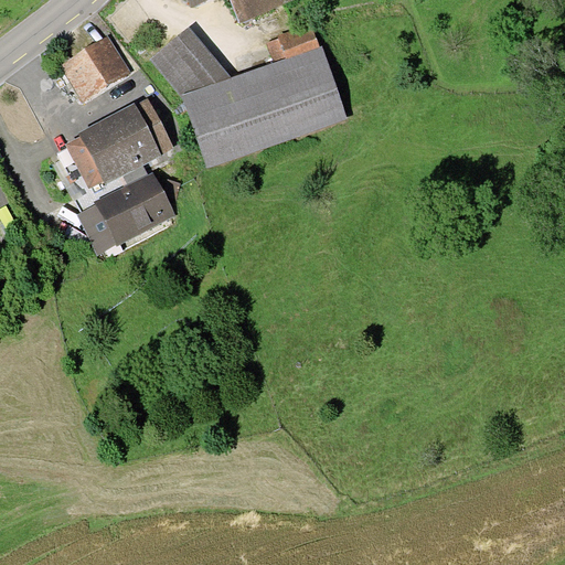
[(189,0),(192,8),(210,0),(231,0),(241,22),(295,0),(189,0)]
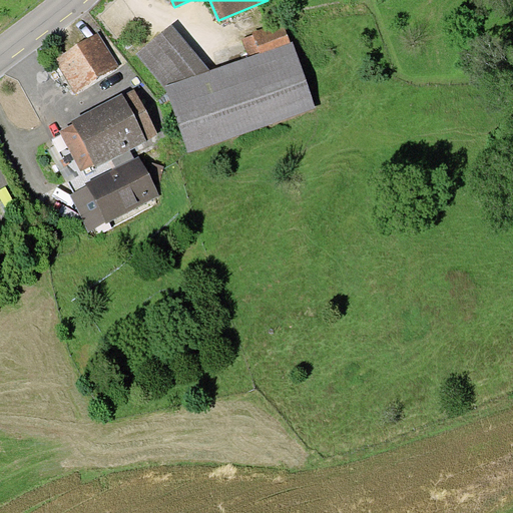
[(241,39),(248,57),(291,42),(283,21),(251,32),(252,35),(241,39)]
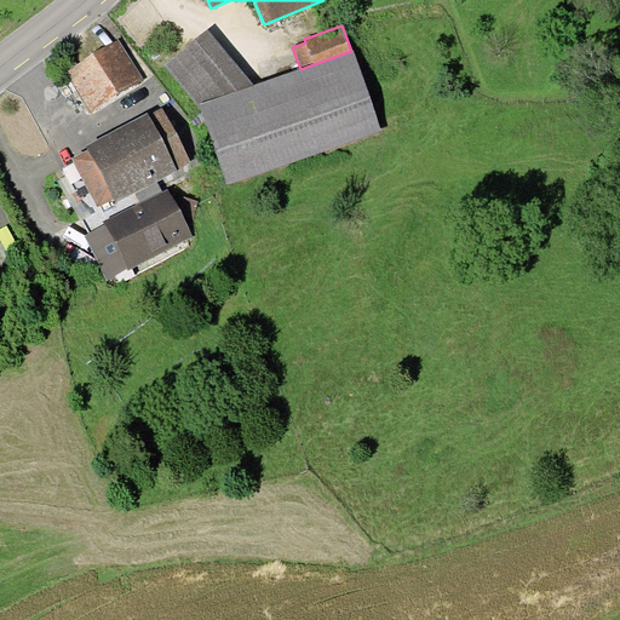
[(165,64),(199,104),(254,85),(207,29),(165,64)]
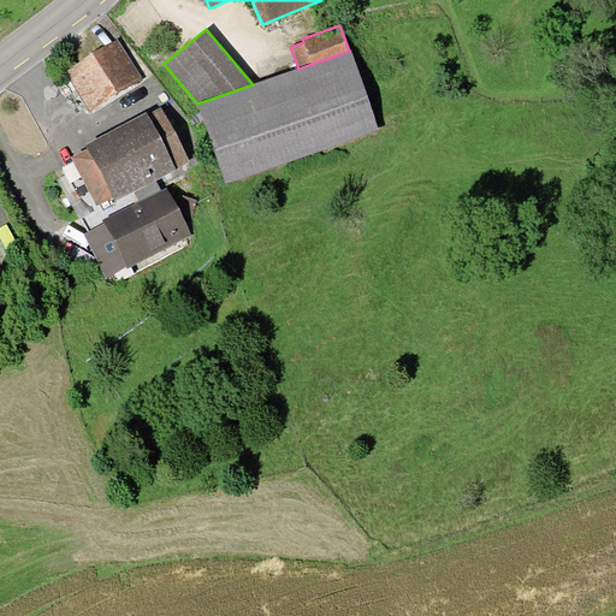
[(118,39),(65,71),(92,112),(143,78),(118,39)]
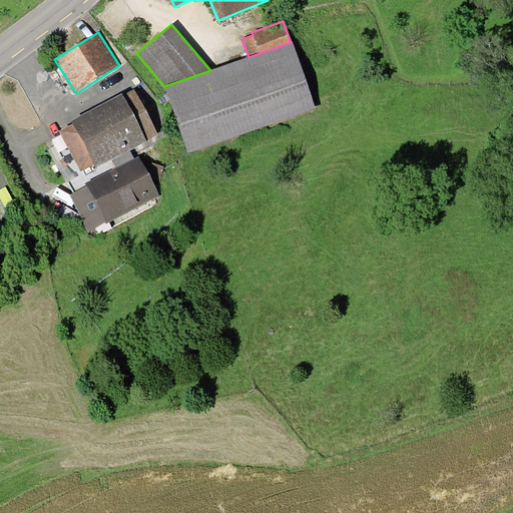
[(210,70),(164,86),(187,152),(316,108),(293,41),(291,42),(248,57),(210,70)]
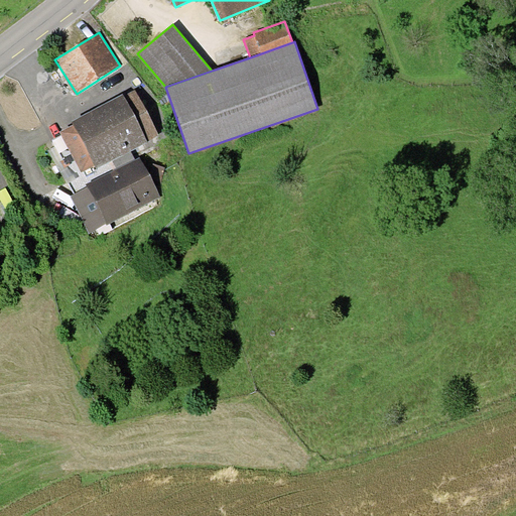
[(159,135),(135,90),(124,96),(123,94),(72,121),(74,124),(59,132),(82,172),(95,165),(97,168),(159,135)]
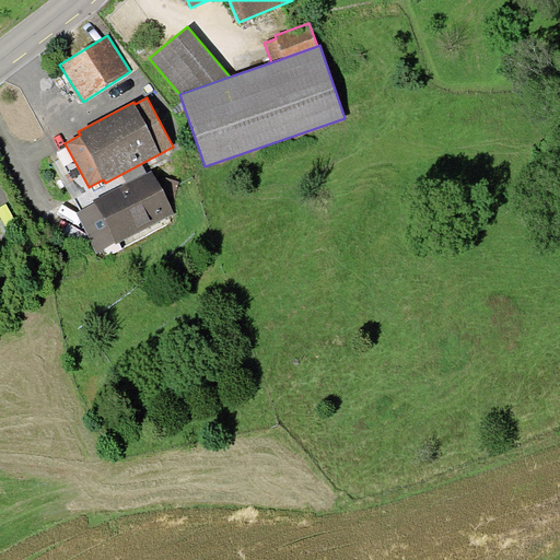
[(174,214),(152,170),(93,200),(95,202),(77,212),(96,253),(115,243),(116,244),(174,214)]
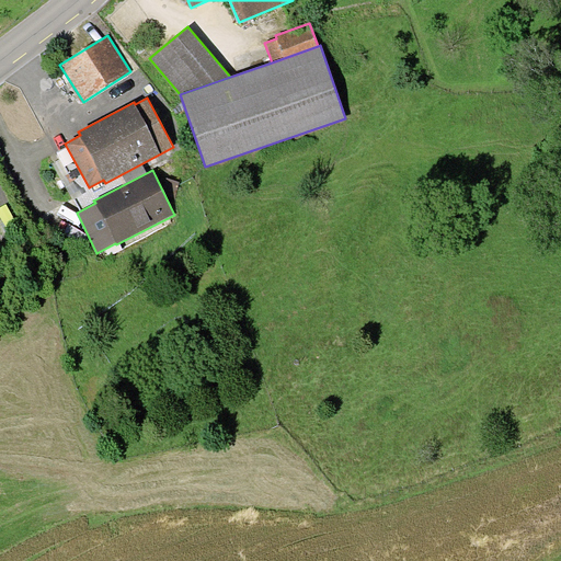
All buildings are outlined.
